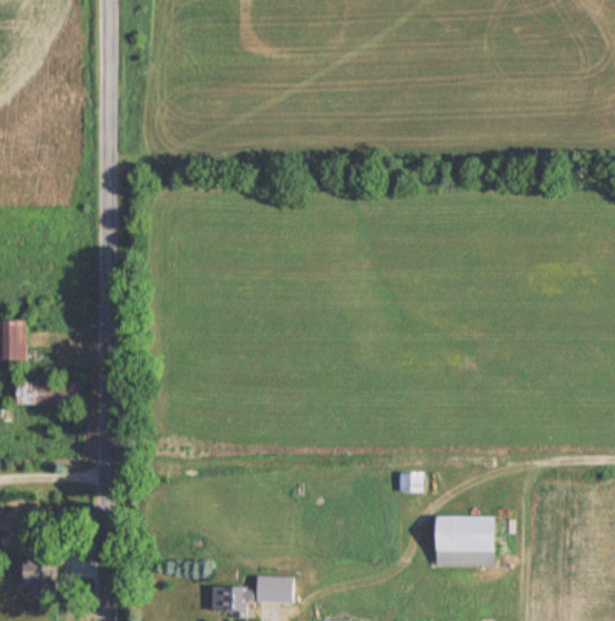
[(10,320),(0,319),(0,360),(10,362),(10,320)]
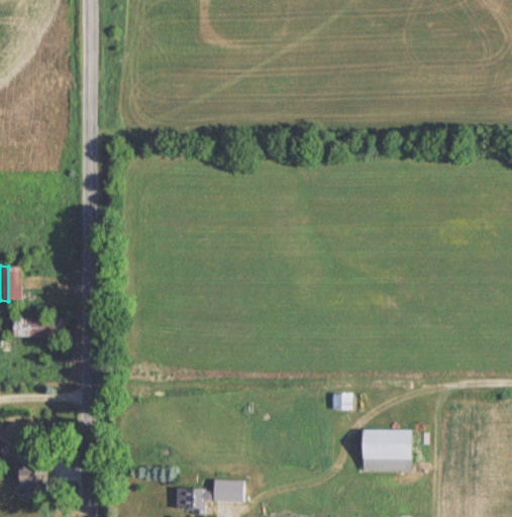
[(67,317),(17,318),(17,337),(68,336),(67,317)]
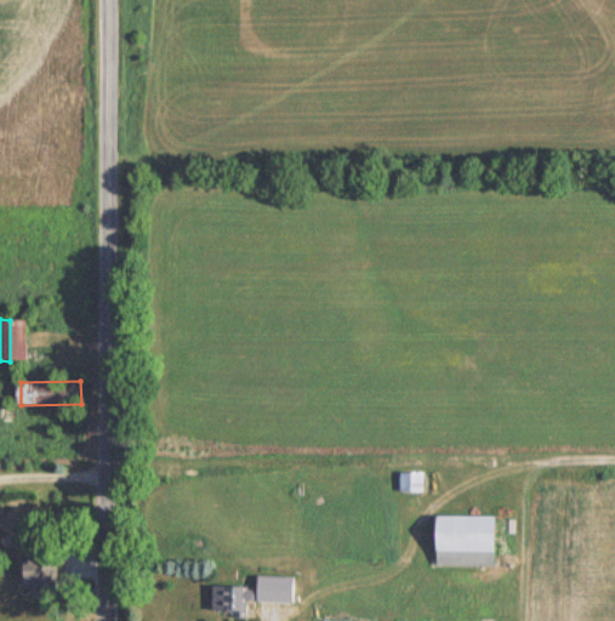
[(425,473),(402,473),(402,493),(425,493),(425,473)]
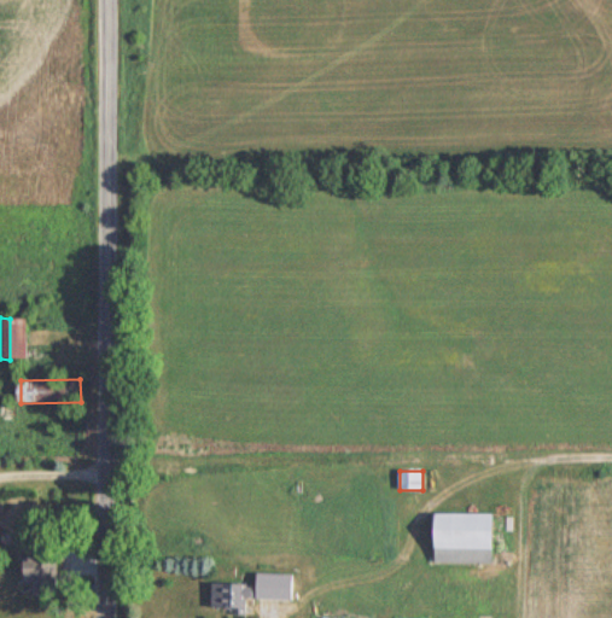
[(493,514),(432,513),(432,564),(493,564),(493,514)]
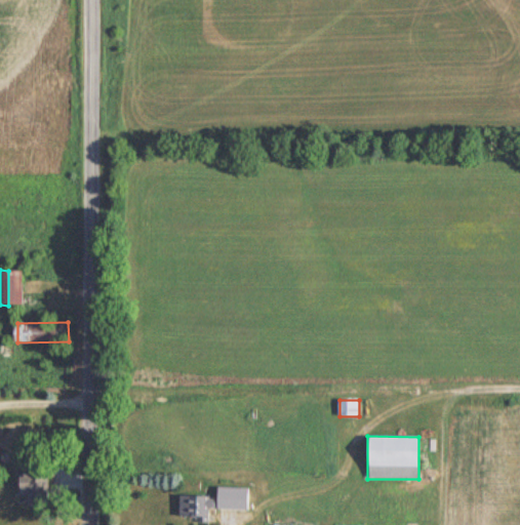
[(18,498),(35,498),(35,475),(18,475),(18,498)]
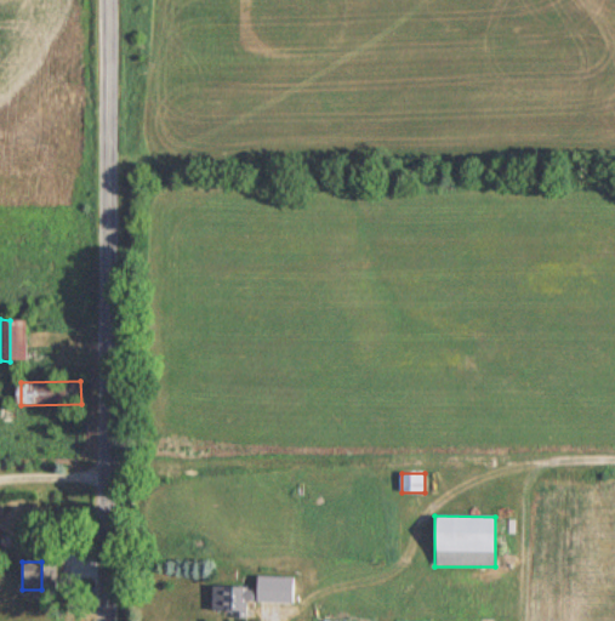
[(297,577),(257,577),(257,605),(297,605),(297,577)]
